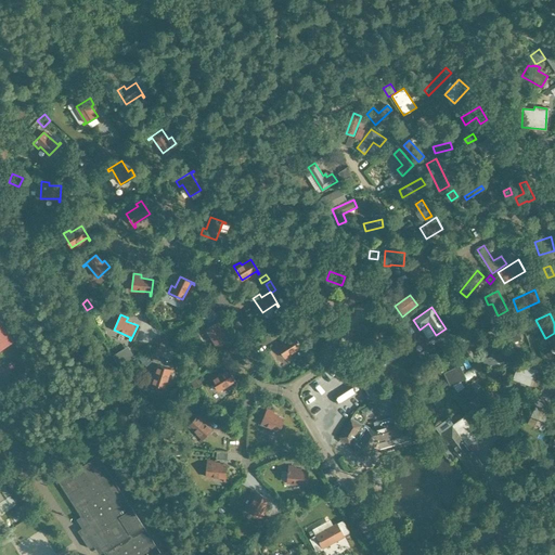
[(217,347),(230,338),(227,331),(223,333),(217,323),(203,332),(204,333),(207,331),(217,347)]
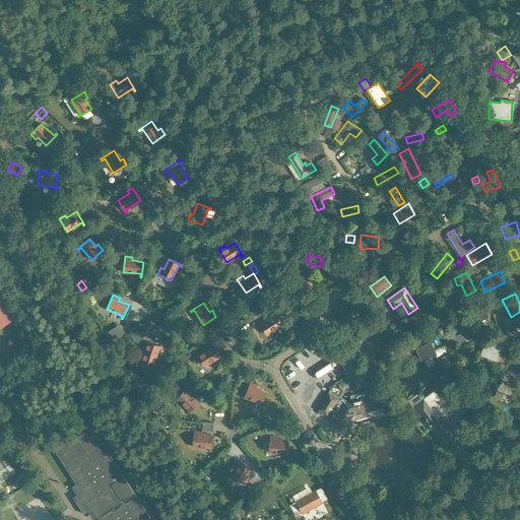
[(484,308),(471,313),(475,323),(489,318),(484,308)]
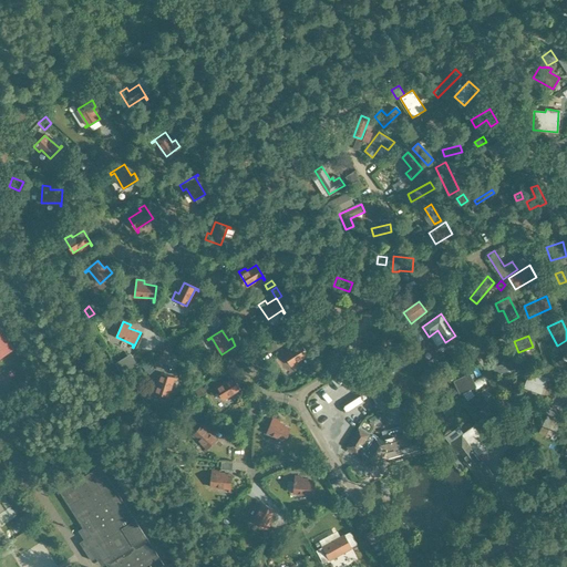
[(288,347),(281,351),(291,366),(307,356),(309,358),(310,358),(301,343),(290,350),(288,347)]
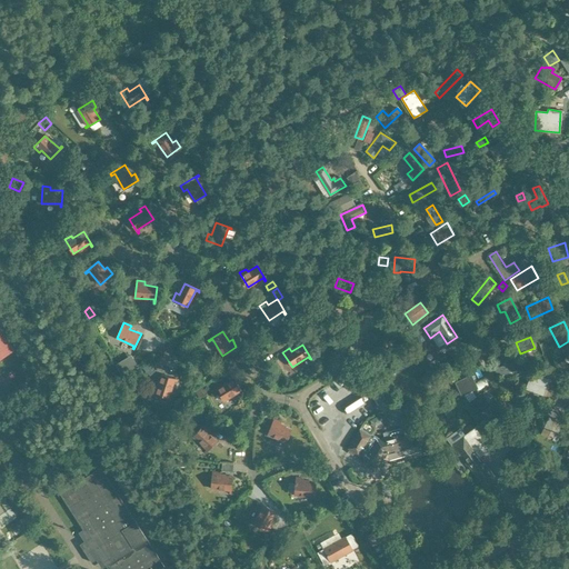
[(497,345),(487,349),(489,353),(499,349),(497,345)]
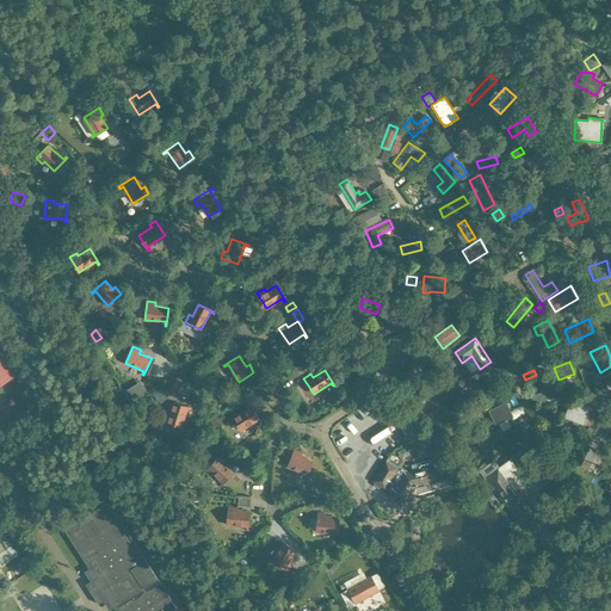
[(20,381),(0,397),(0,429),(36,400),(20,381)]
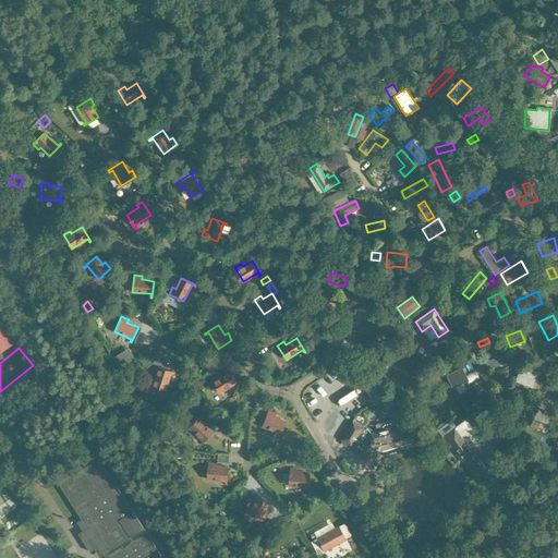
[(557,371),(557,361),(554,352),(545,358),(554,374),(557,371)]
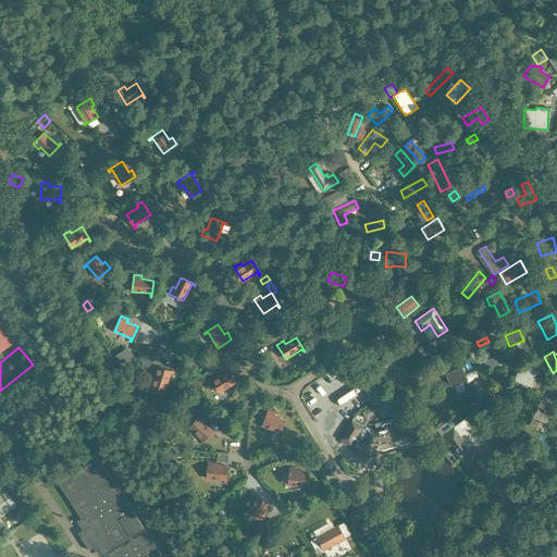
[(509,360),(506,353),(484,360),(486,368),(509,360)]
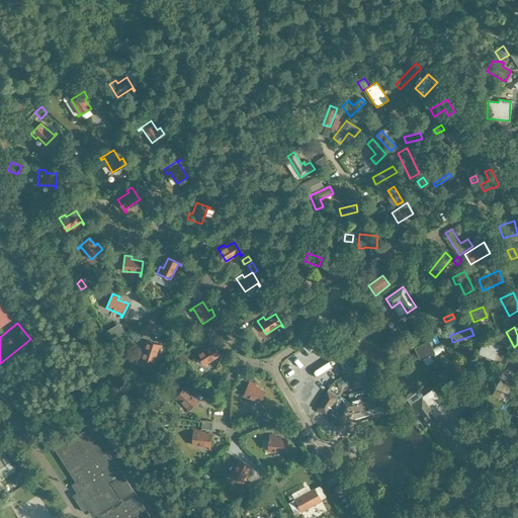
[(484,338),(480,349),(485,351),(483,355),(494,359),(500,343),(484,338)]
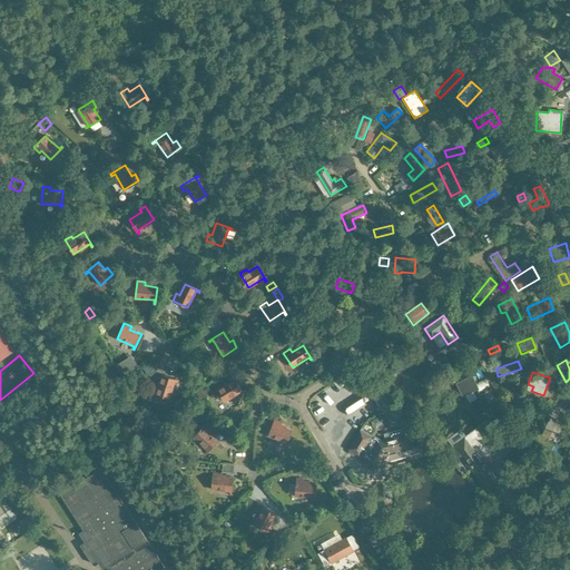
[(130,375),(125,379),(129,386),(135,383),(130,375)]
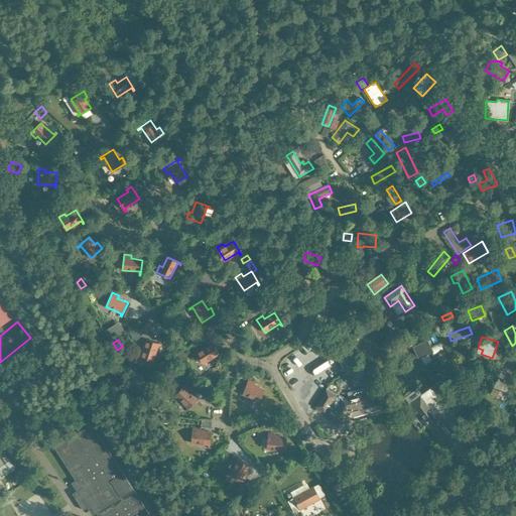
[(161,345),(147,340),(143,351),(140,350),(138,356),(153,361),(158,345),(161,346),(161,345)]
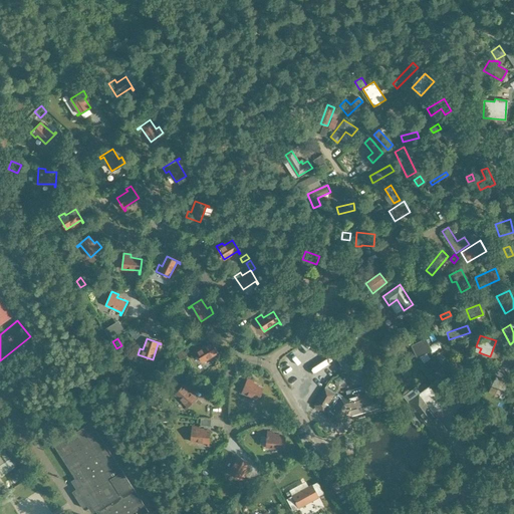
[(411,345),(417,357),(432,350),(426,338),(411,345)]
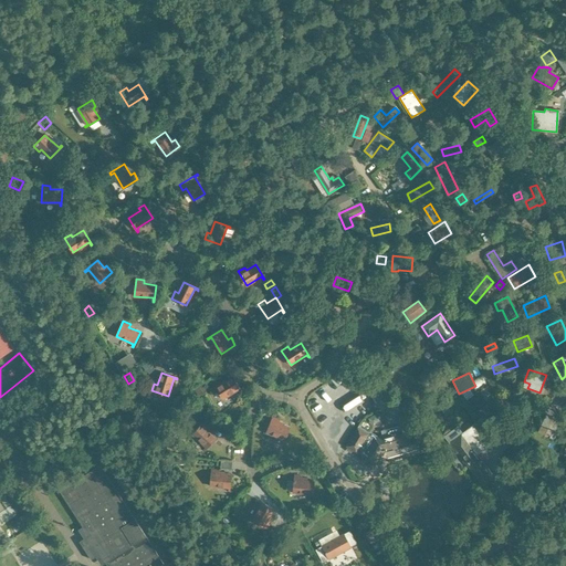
[(213,385),(222,399),(239,389),(241,391),(242,391),(233,377),(222,384),(220,380),(213,385)]
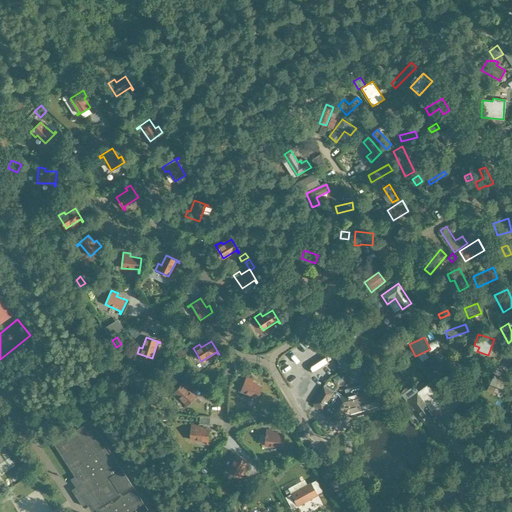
[(431,372),(441,365),(433,353),(423,361),(431,372)]
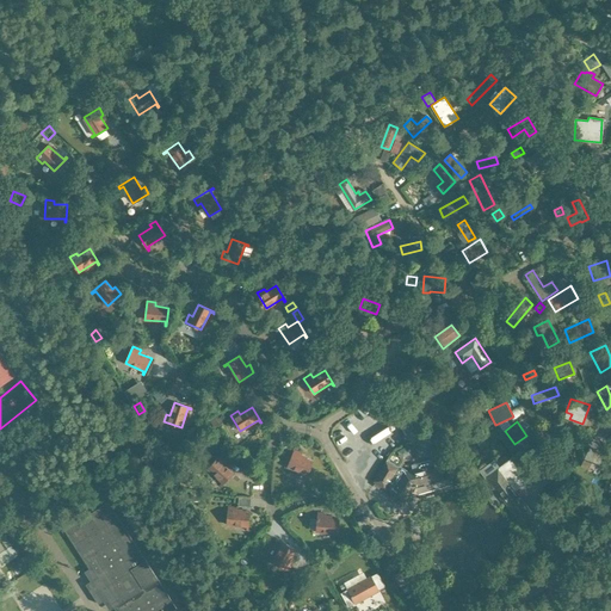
[(485,432),(475,438),(481,449),(491,443),(485,432)]
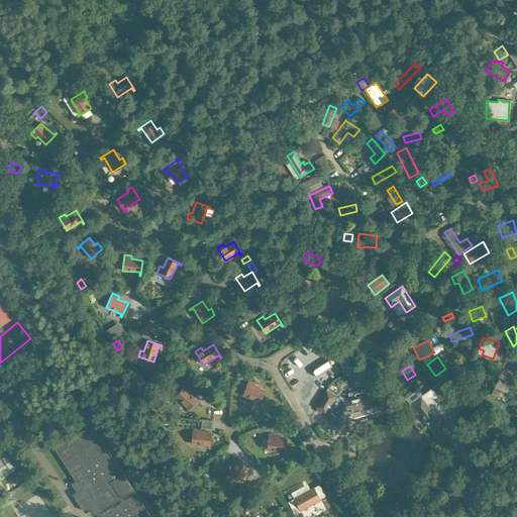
[(366,369),(362,370),(363,375),(366,384),(372,382),(375,381),(369,372),(366,369)]
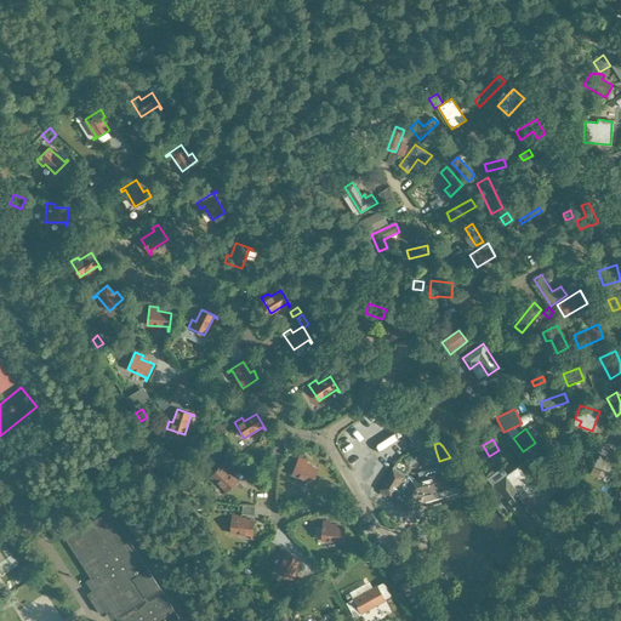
[(591,473),(599,477),(603,466),(610,468),(614,461),(599,454),(591,473)]
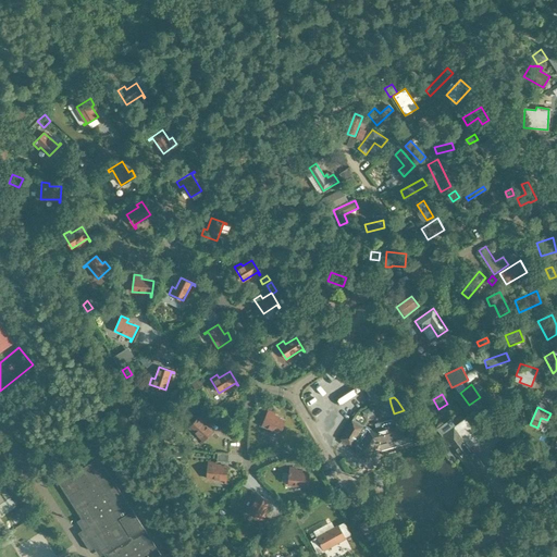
[(279,436),(285,421),(274,416),(275,413),(268,410),(262,425),(279,432),(277,435),(279,436)]
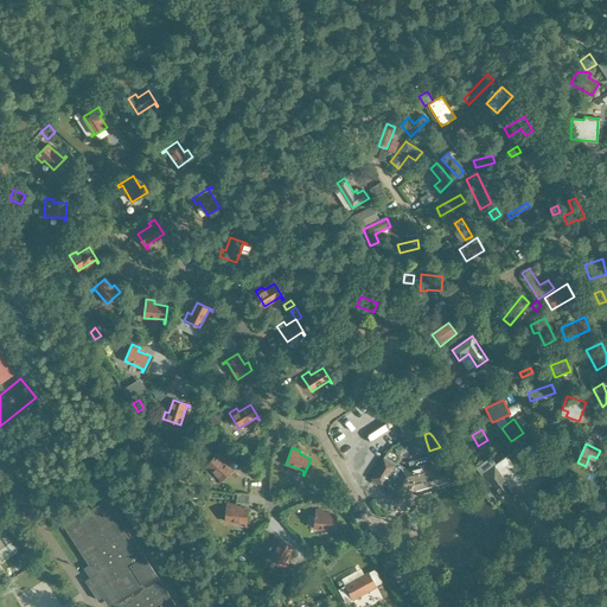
[(390,451),(387,455),(385,454),(383,457),(370,477),(389,490),(387,493),(400,502),(411,483),(411,484),(414,483),(414,481),(436,475),(434,467),(441,465),(439,454),(438,454),(436,448),(429,451),(430,455),(409,461),(410,466),(406,467),(396,461),(400,457),(390,451)]
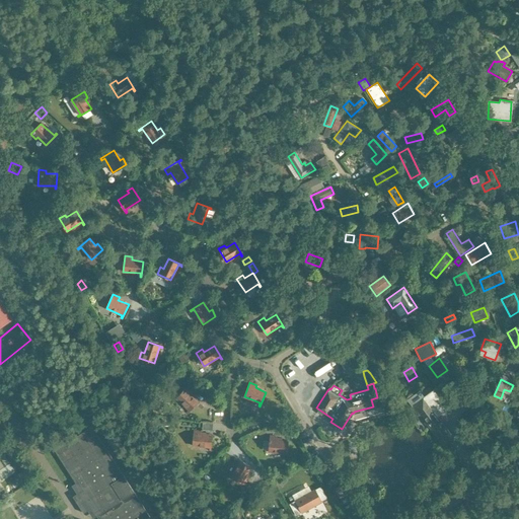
[(428,393),(420,400),(412,405),(418,415),(419,413),(442,443),(452,436),(438,417),(446,411),(438,399),(447,392),(440,384),(428,393)]
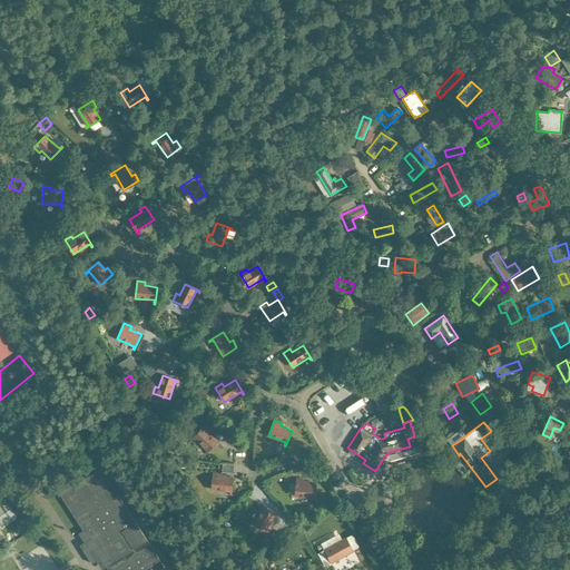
[(205,452),(206,453),(217,441),(208,433),(212,430),(205,424),(194,436),(207,450),(205,452)]
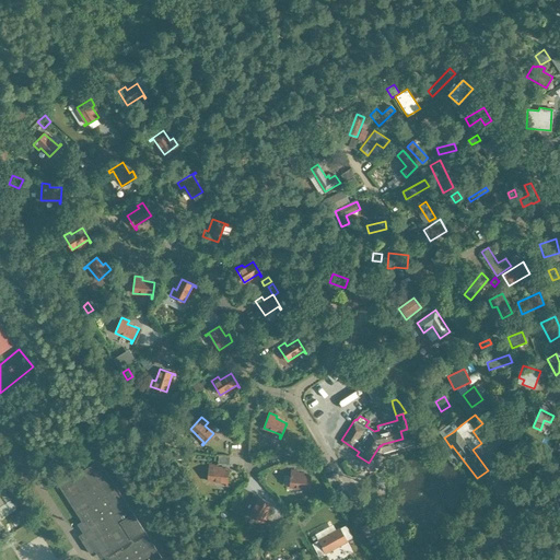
[(513,435),(501,417),(490,424),(502,442),(513,435)]
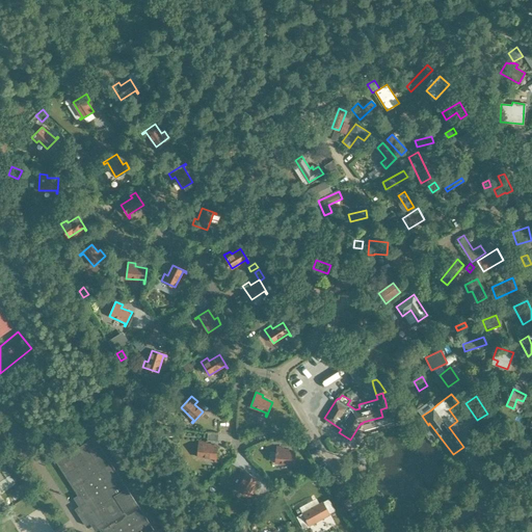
[(214,461),(216,461),(217,446),(206,445),(206,442),(198,441),(197,456),(215,458),(214,461)]
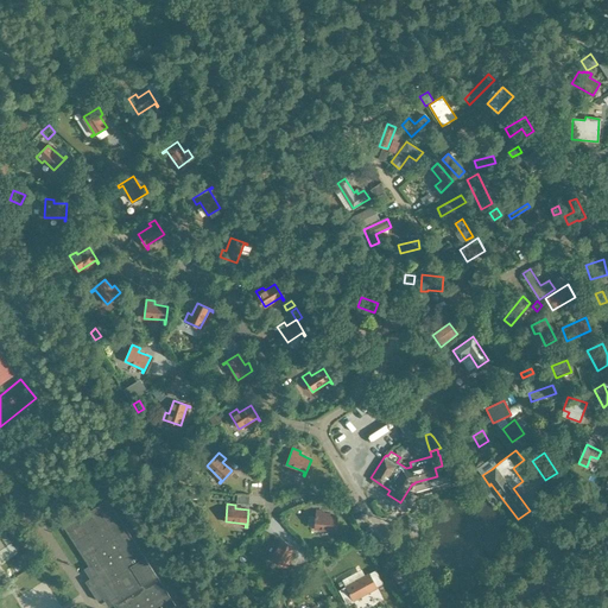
[(336,536),(339,515),(331,515),(331,513),(325,513),(325,511),(316,510),(315,530),(334,531),(334,536),(336,536)]
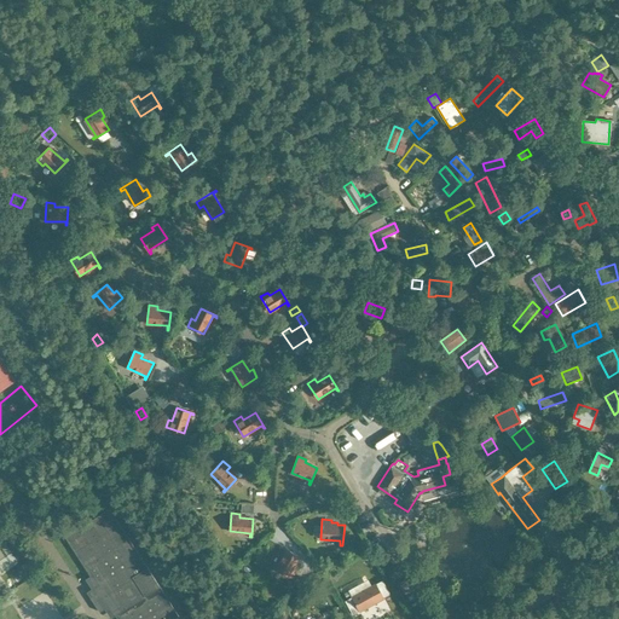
[(98,525),(58,543),(68,565),(109,547),(98,525)]
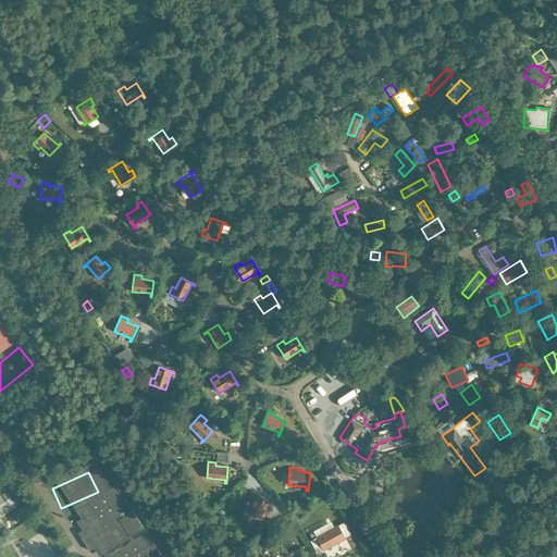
[(263,511),(270,500),(256,493),(255,494),(258,496),(248,511),(262,520),(267,514),(263,511)]
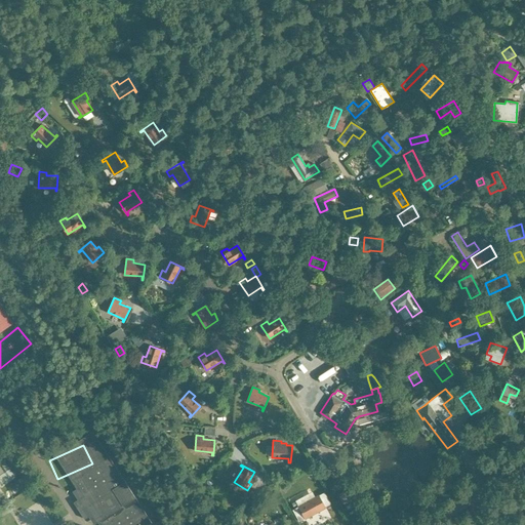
[(6,469),(0,473),(0,495),(16,484),(6,469)]
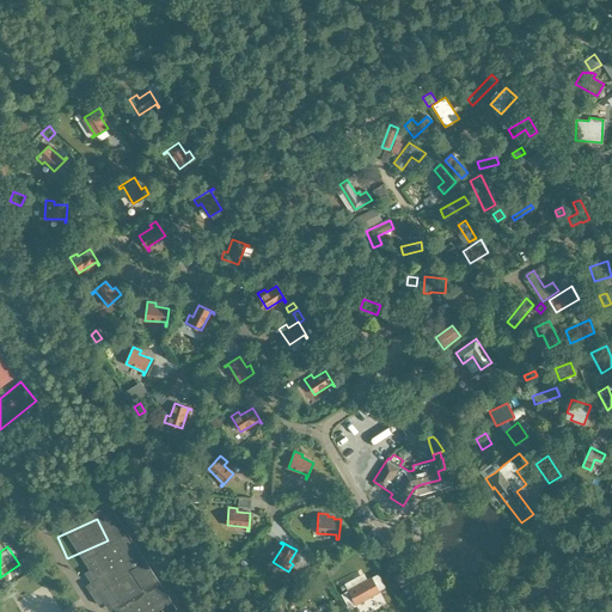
[(330,564),(323,568),(328,576),(335,573),(330,564)]
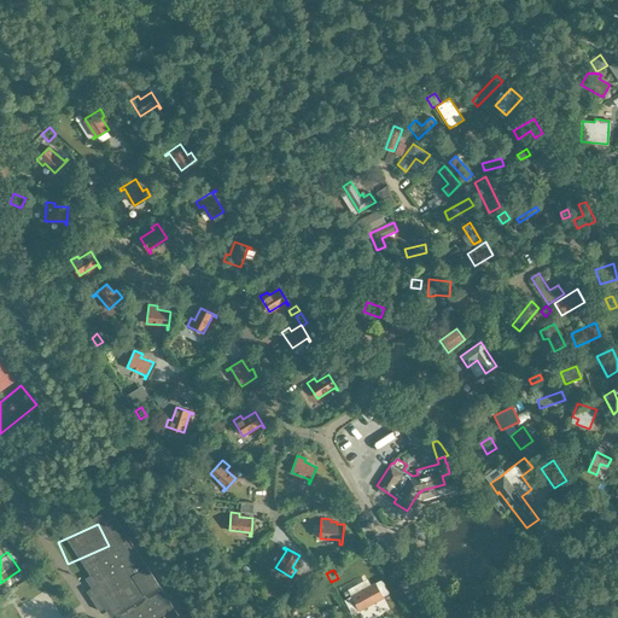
[(384,596),(390,593),(382,579),(375,583),(351,596),(344,600),(353,613),(359,610),(359,611),(384,598),(384,596)]
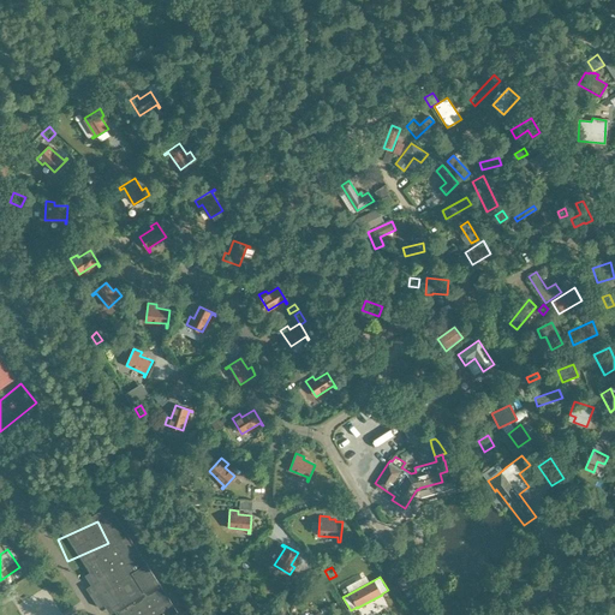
[(113,610),(117,614),(171,614),(177,611),(157,580),(139,591),(136,586),(125,592),(121,587),(101,599),(108,613),(113,610)]
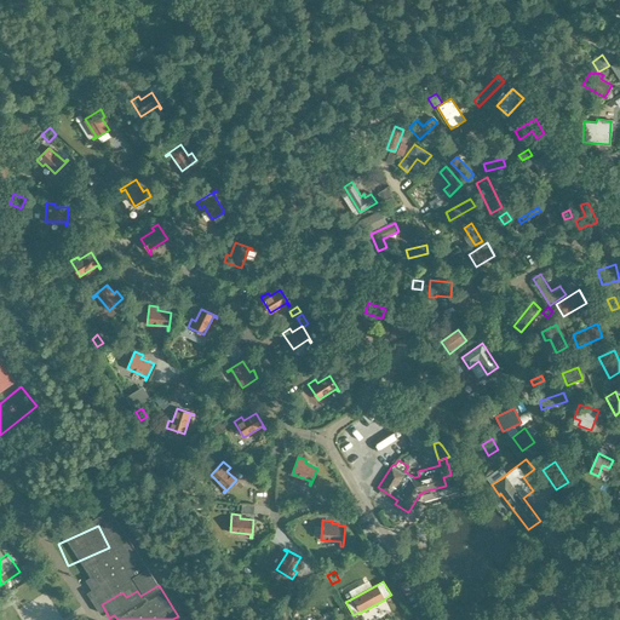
[(302,602),(309,596),(305,590),(304,589),(296,595),(297,596),(302,602)]
